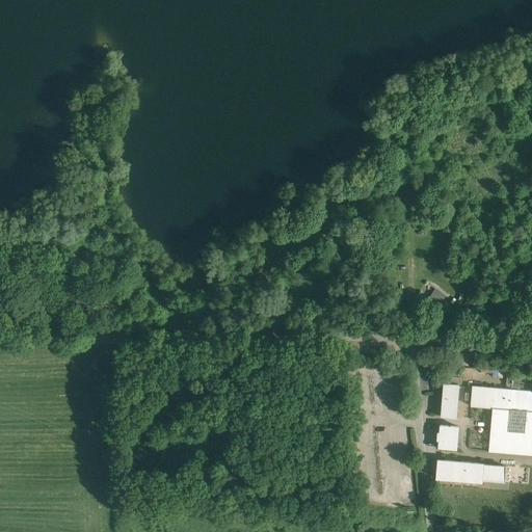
[(446,296),(436,290),(430,300),(439,307),(446,296)]
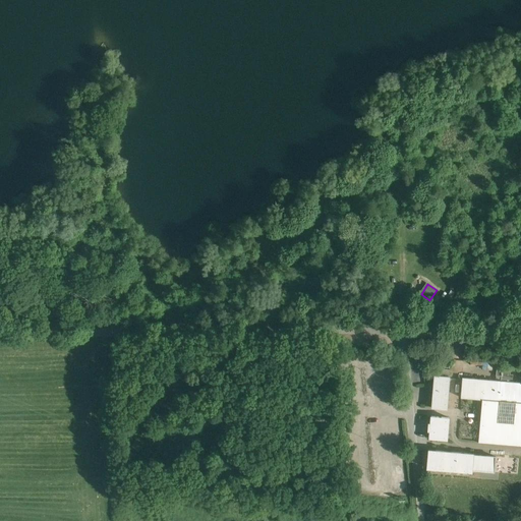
[(511,369),(497,368),(497,375),(502,377),(501,381),(510,382),(511,369)]
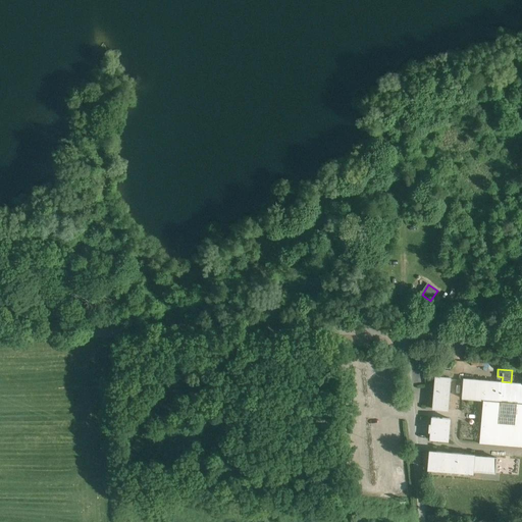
[(451,377),(436,376),(433,408),(448,410),(451,377)]
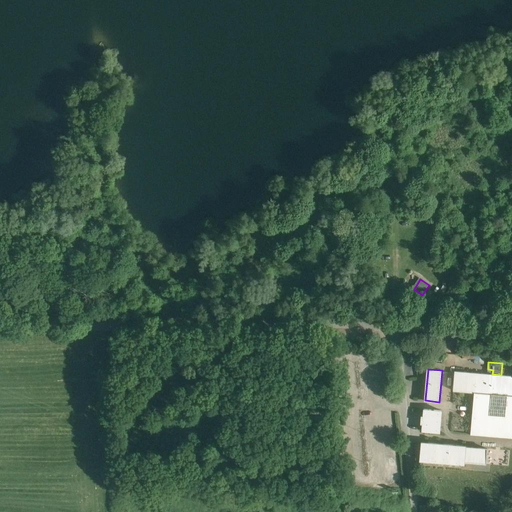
[(492,374),(455,371),(453,391),(474,392),(470,435),(511,438),(511,376),(501,375),(492,374)]
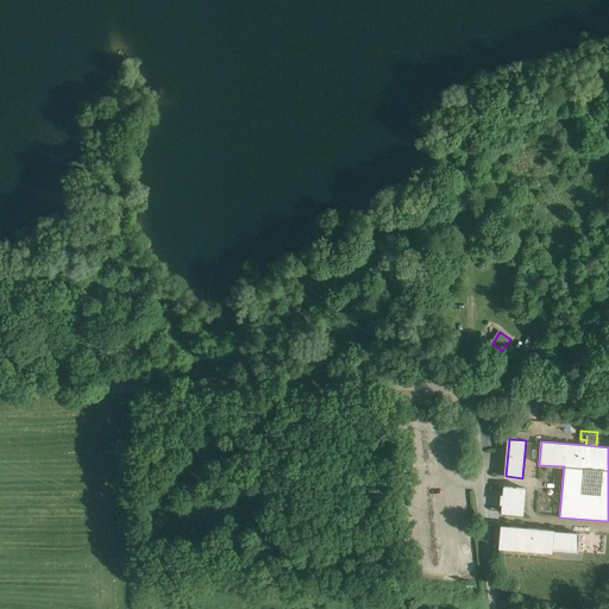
[(525,488),(504,487),(503,495),(502,495),(501,503),(503,503),(502,512),(523,514),(525,488)]
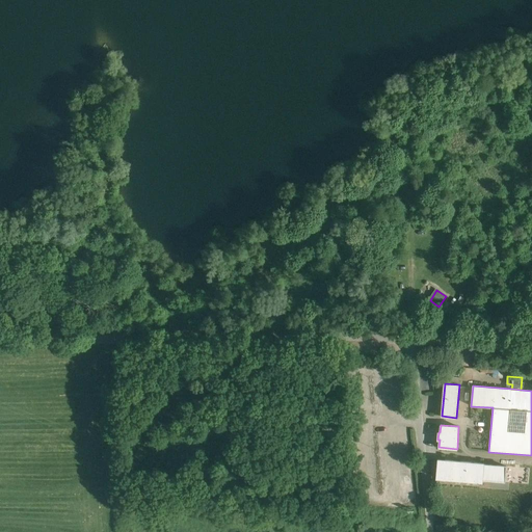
[(484,463),(437,459),(436,478),(482,482),(482,480),(505,482),(506,467),(484,464),(484,463)]
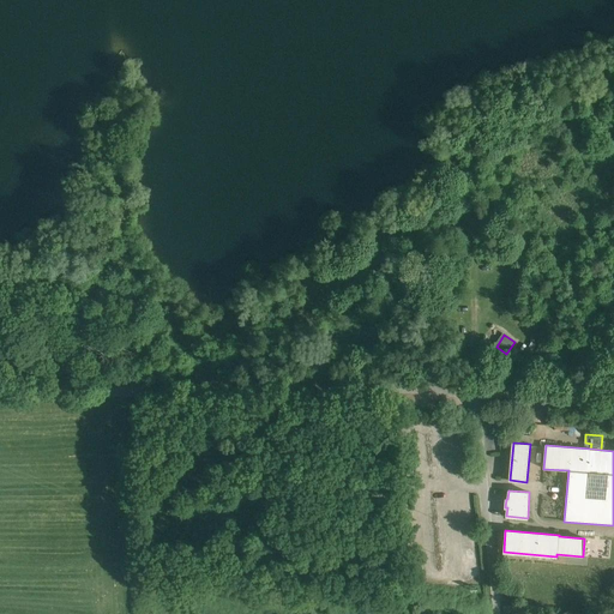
All buildings are outlined.
